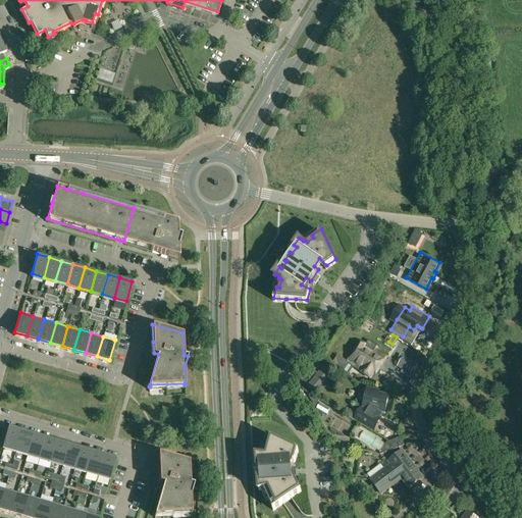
[(376,368),(378,365),(385,354),(360,337),(347,358),(361,367),(361,368),(370,374),(374,367),(376,368)]
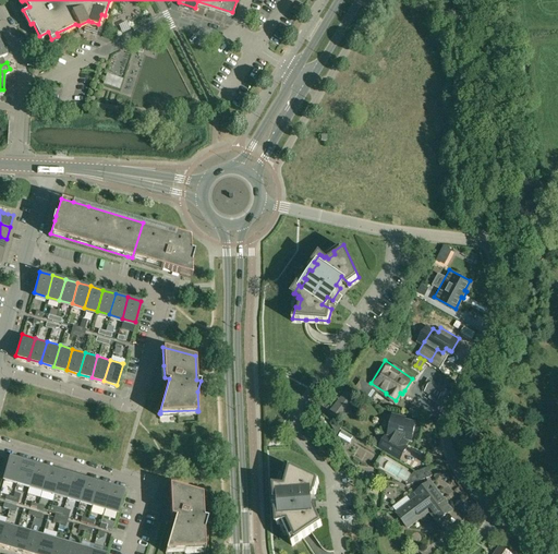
[(438,395),(444,385),(432,377),(426,387),(438,395)]
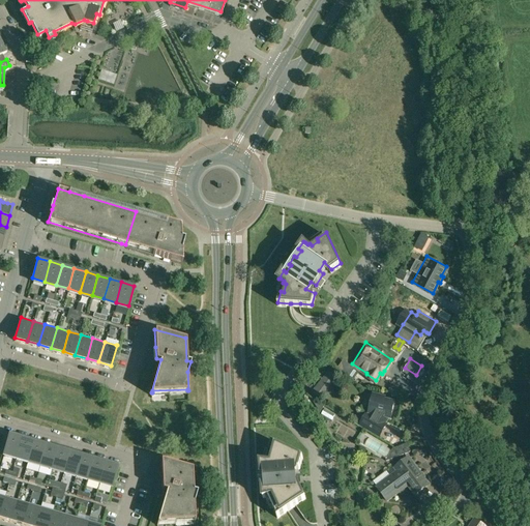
[(317,381),(312,389),(320,395),(325,388),(317,381)]
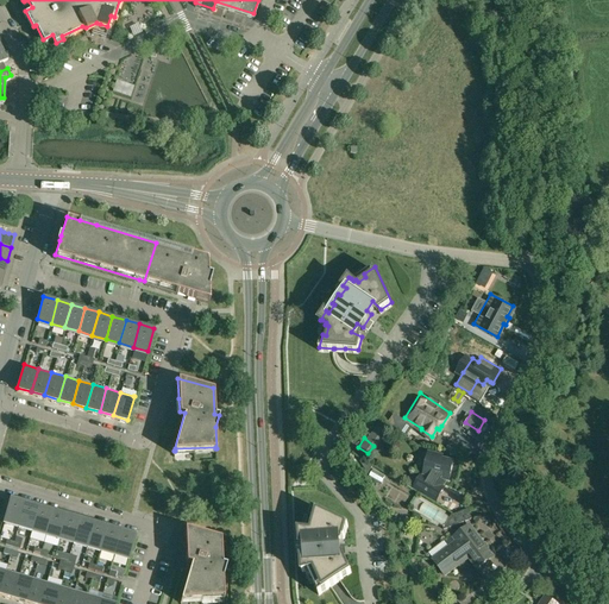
[(443,453),(428,450),(424,472),(422,471),(414,484),(437,497),(444,484),(441,483),(444,478),(445,476),(449,476),(453,459),(443,457),(443,453)]
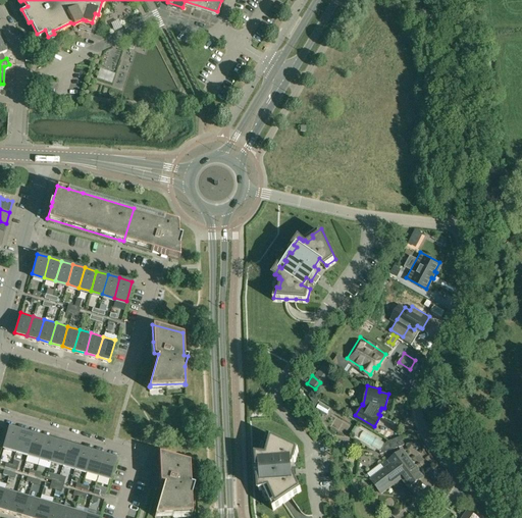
[(3,446),(4,446),(15,449),(21,429),(9,425),(3,446)]
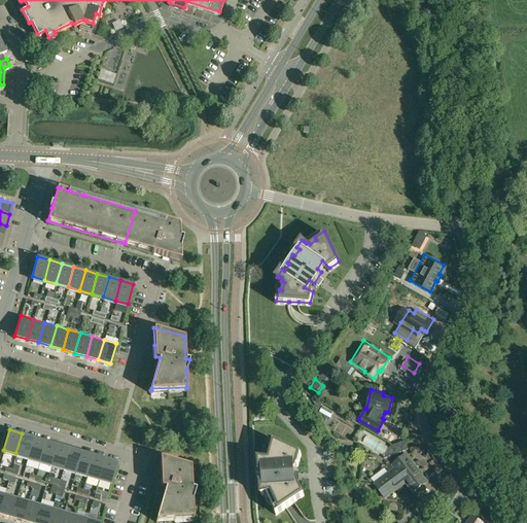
[(15,453),(28,457),(33,437),(22,433),(15,453)]
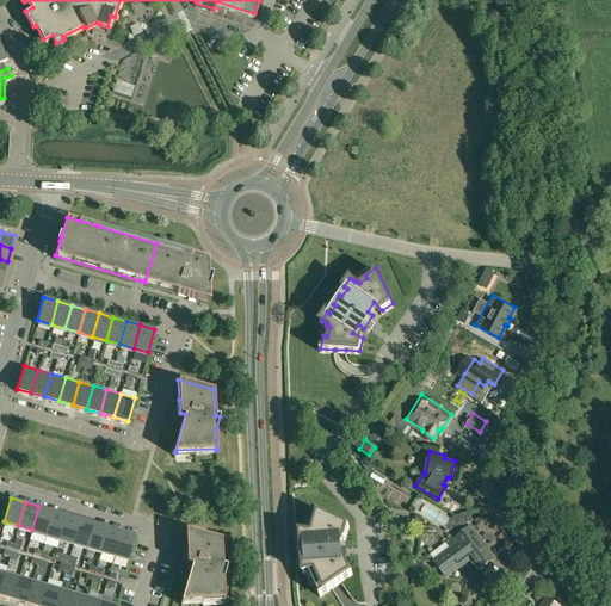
[(32,530),(45,533),(53,511),(38,506),(32,530)]
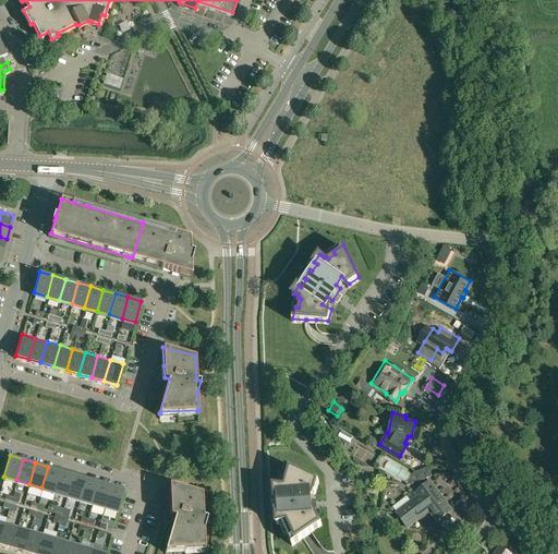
[(277,485),(275,485),(276,497),(278,497),(279,509),(276,509),(277,522),(279,521),(282,520),(283,524),(287,521),(290,530),(288,531),(292,542),(303,534),(312,529),(322,521),(317,510),(306,514),(306,508),(313,508),(312,494),(305,494),(305,490),(316,491),(319,479),(287,462),(283,474),(286,476),(283,484),(281,483),(280,485),(277,485)]
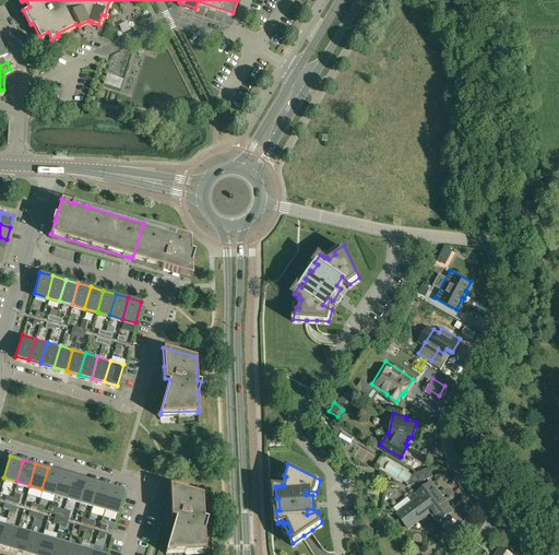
[(408,483),(432,473),(429,464),(415,471),(408,482),(408,483)]
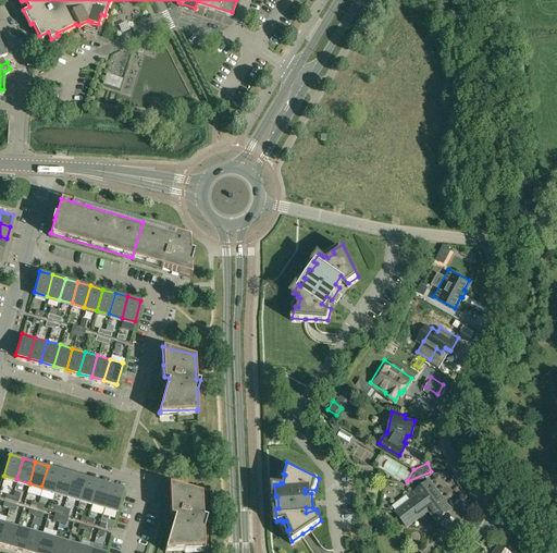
[(41,487),(54,490),(60,469),(48,466),(41,487)]
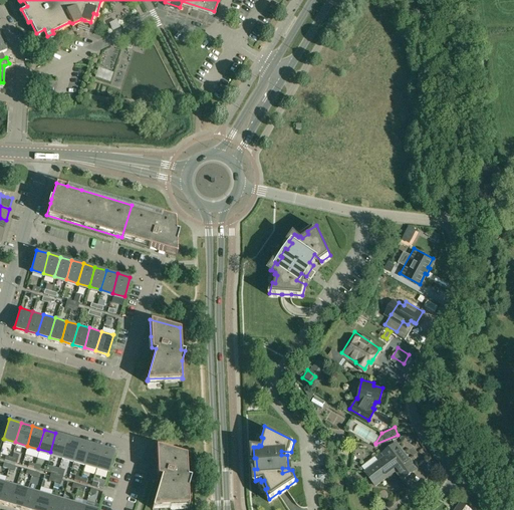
[(50,452),(61,456),(67,436),(55,433),(50,452)]
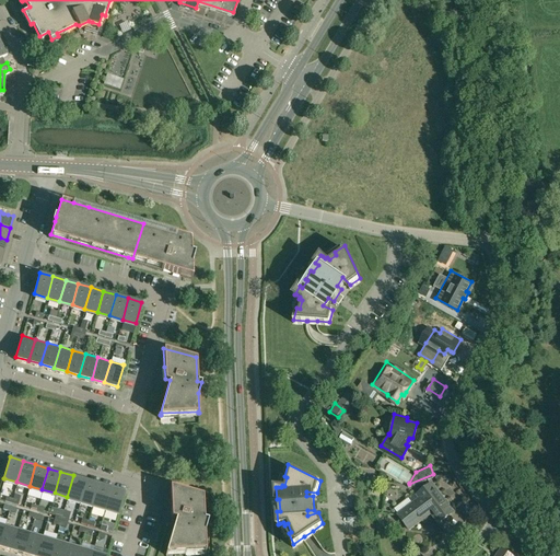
[(67,497),(80,500),(85,479),(73,475),(67,497)]
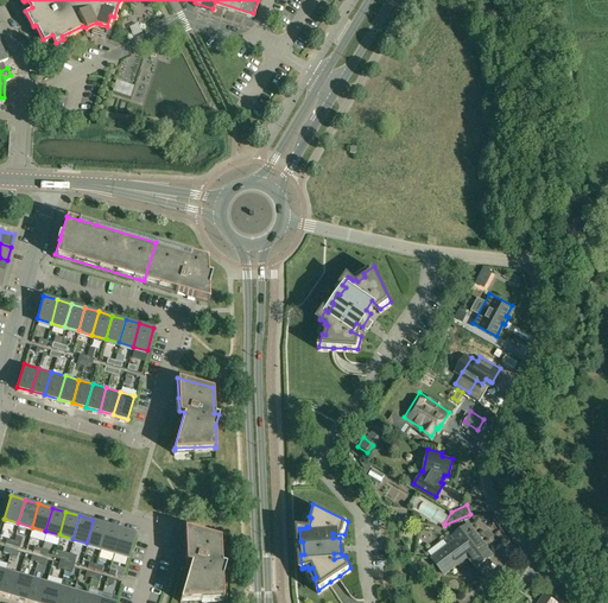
[(87,543),(100,546),(107,524),(93,520),(87,543)]
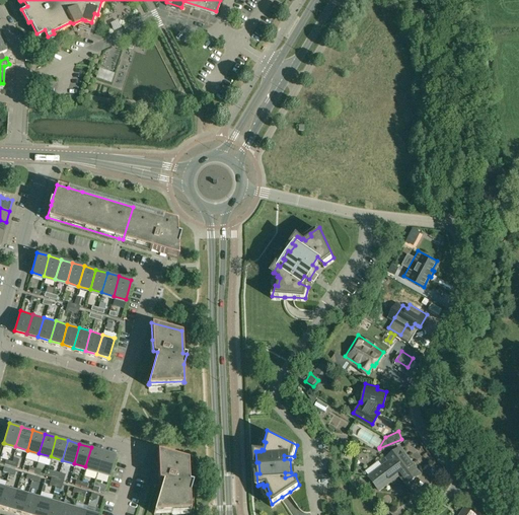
[(400,444),(397,447),(386,455),(389,458),(369,473),(379,488),(399,472),(406,482),(420,470),(404,450),(400,444)]
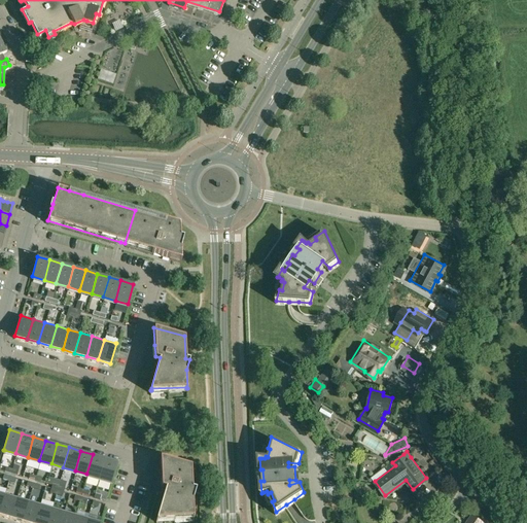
[(86,474),(99,478),(104,457),(93,454),(86,474)]
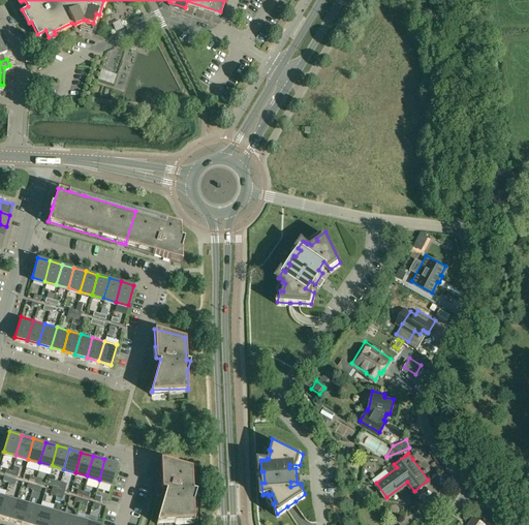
[(157,521),(158,521),(158,520),(193,518),(193,519),(194,519),(193,500),(196,490),(192,489),(191,466),(160,458),(162,488),(166,489),(157,521)]
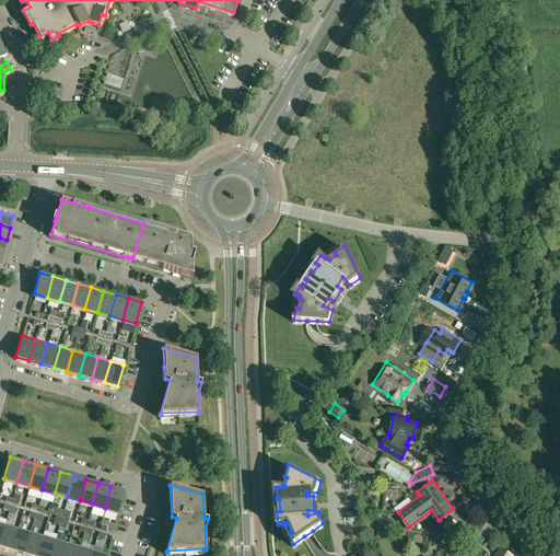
[(105,508),(118,511),(124,490),(111,486),(105,508)]
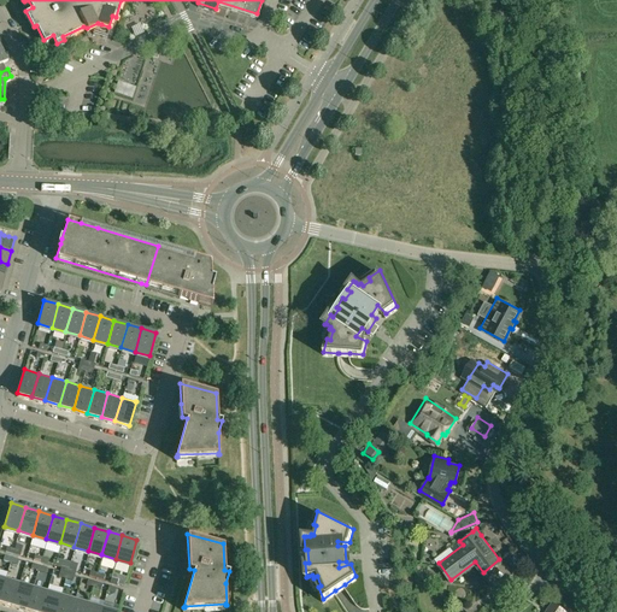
[(40,558),(48,560),(51,549),(43,547),(42,553),(40,558)]
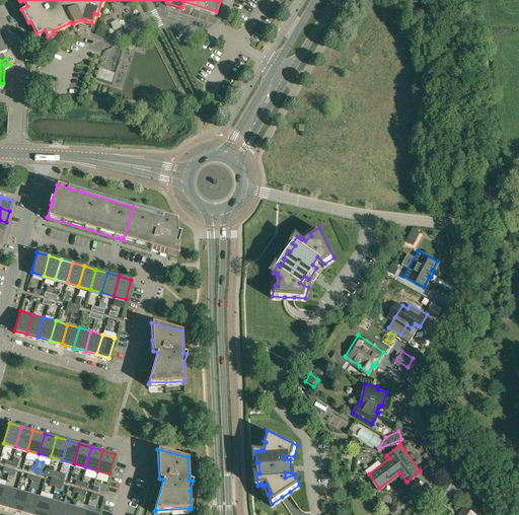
[(0,499),(0,505),(10,508),(16,489),(4,485),(0,499)]
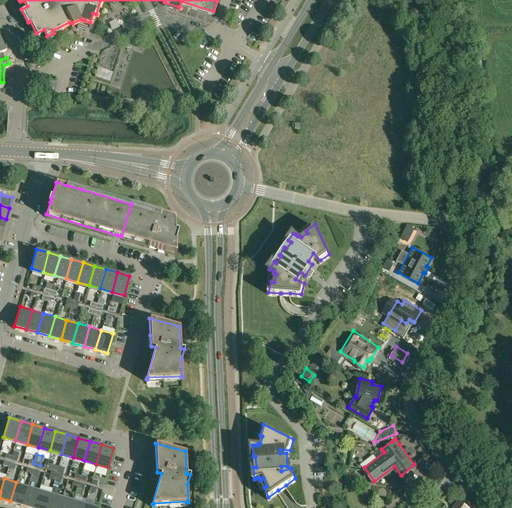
[(27,485),(16,482),(10,501),(22,504),(27,485)]
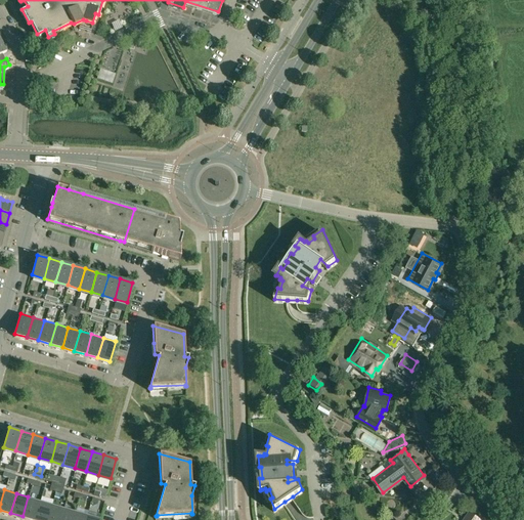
[(23,516),(34,519),(40,500),(28,496),(23,516)]
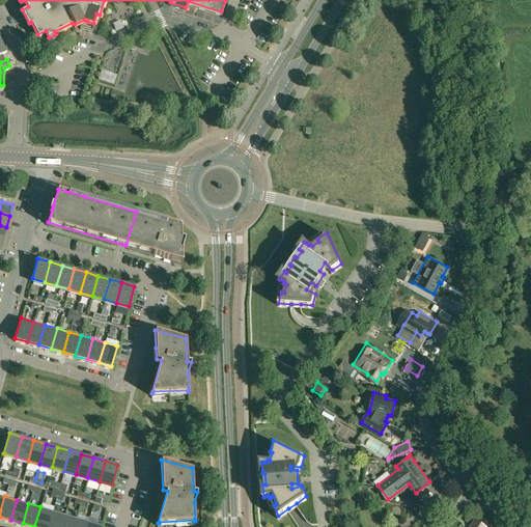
[(34,526),(47,526),(52,510),(40,506),(34,526)]
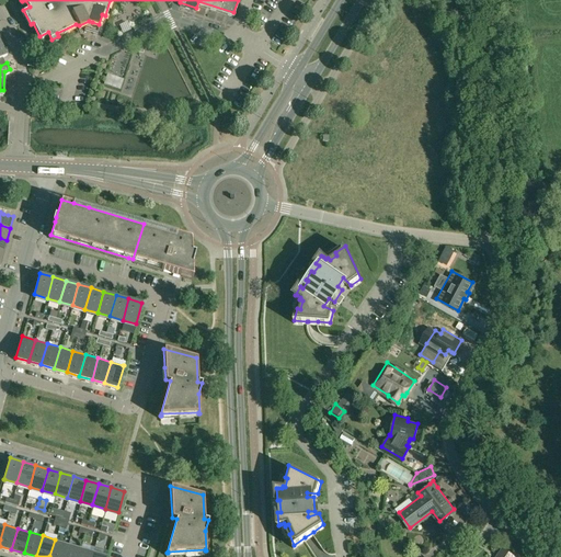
[(49,556),(64,556),(68,543),(55,540),(49,556)]
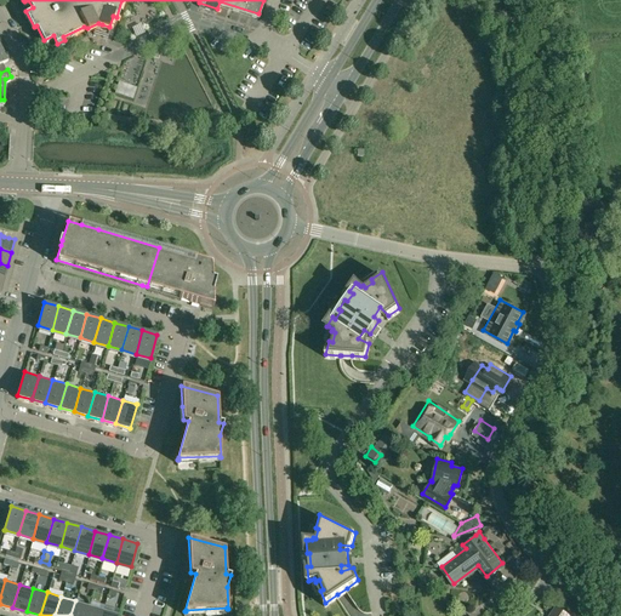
[(101,615),(103,609),(106,602),(91,598),(89,604),(85,615),(101,615)]
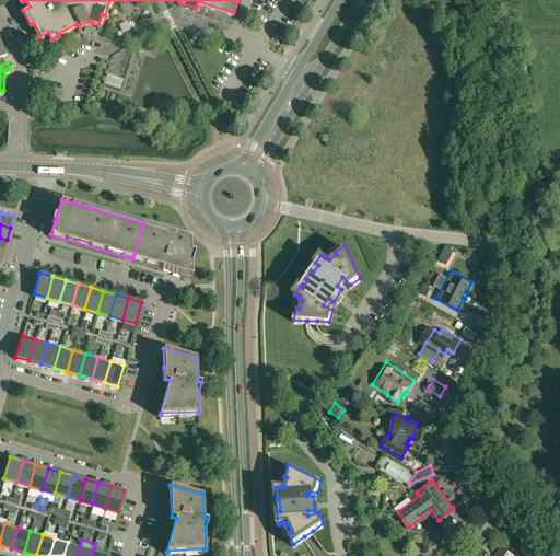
[(63,555),(77,555),(80,545),(68,542),(63,555)]
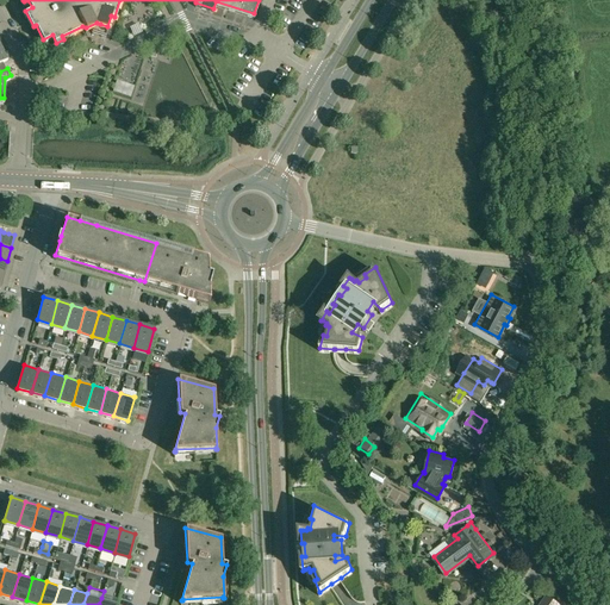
[(559,604),(561,604),(546,593),(537,604),(559,604)]
